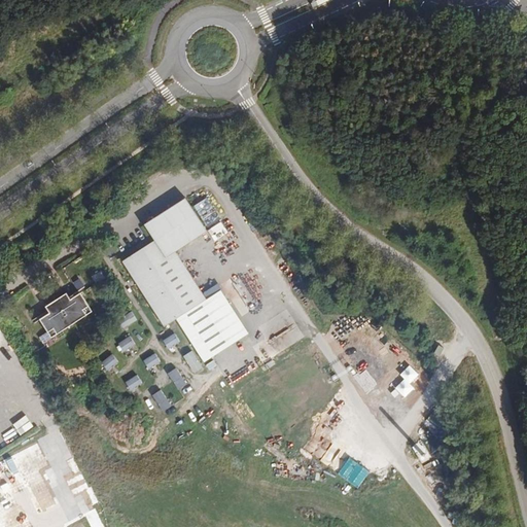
[(187,199),(146,224),(154,239),(196,211),(187,199)]
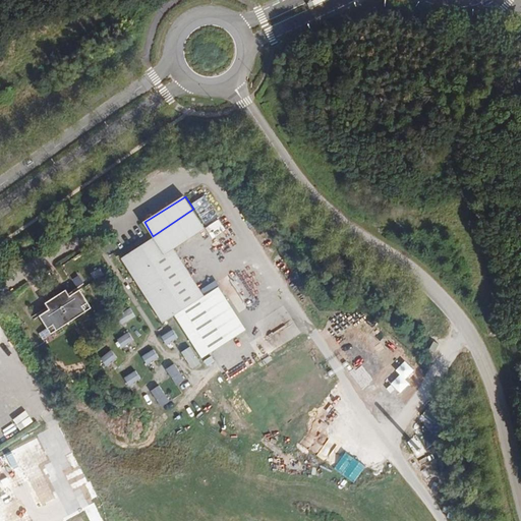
[(153,236),(120,257),(162,323),(204,294),(174,248),(205,228),(193,209),(153,236)]
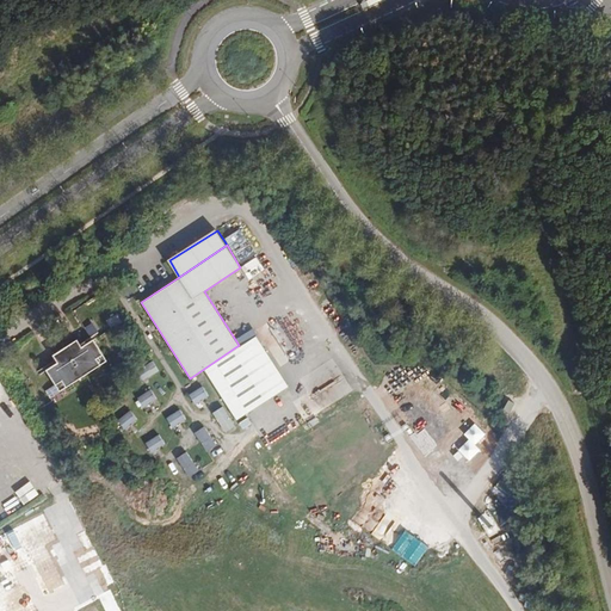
[(57,360),(45,368),(55,383),(61,378),(66,386),(99,364),(96,358),(104,353),(92,338),(82,345),(76,338),(54,355),(57,360)]
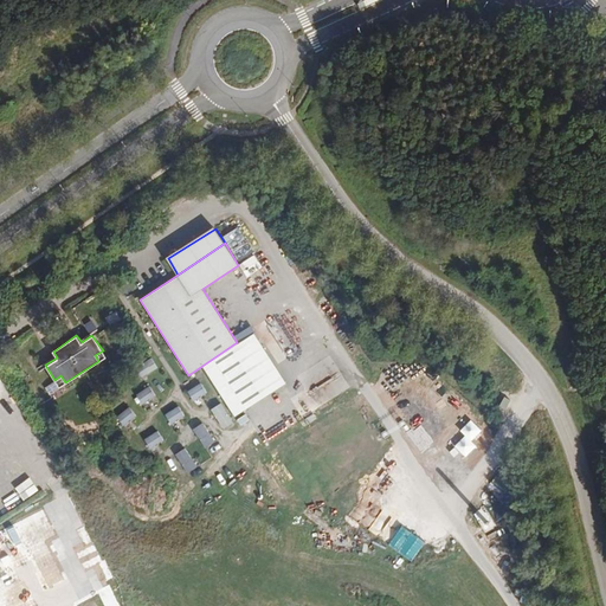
[(103,350),(95,355),(98,361),(107,356),(103,350)]
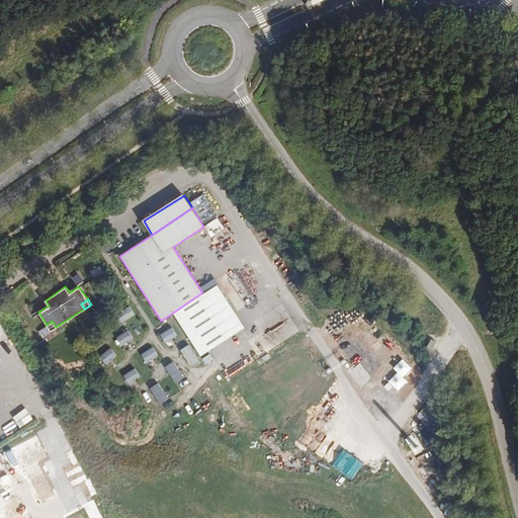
[(120,324),(136,316),(131,308),(115,316),(120,324)]
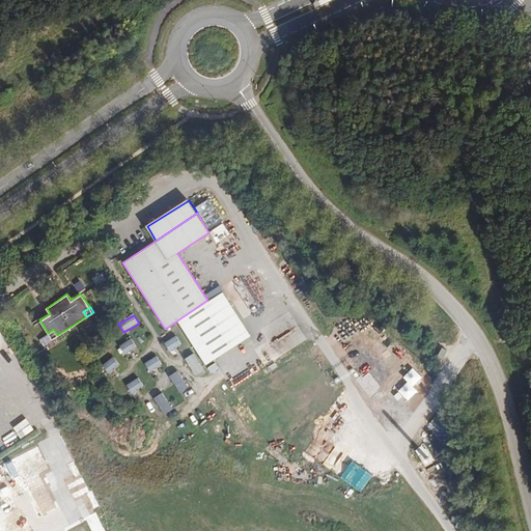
[(53,329),(48,333),(52,339),(57,335),(53,329)]
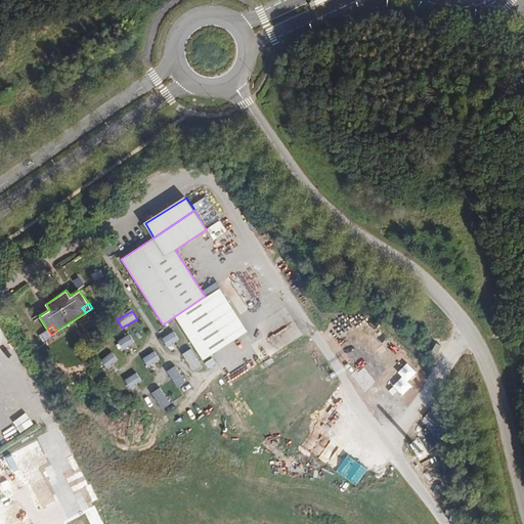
[(169,349),(181,340),(173,331),(162,340),(169,349)]
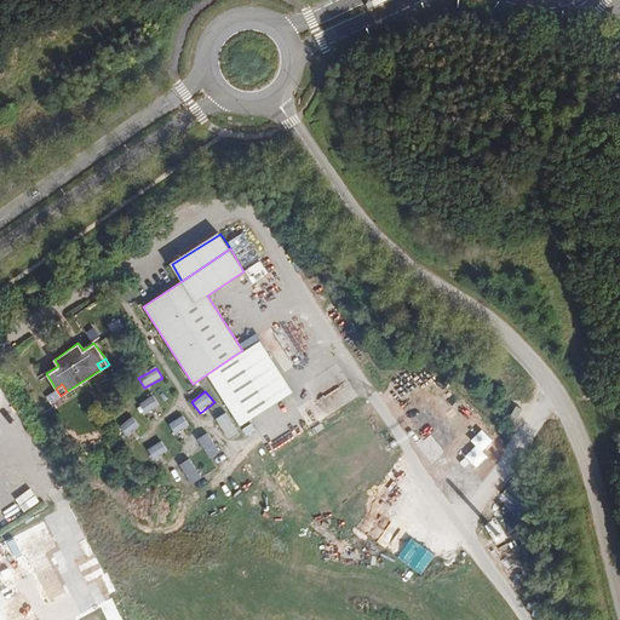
[(149,417),(161,403),(151,395),(139,408),(149,417)]
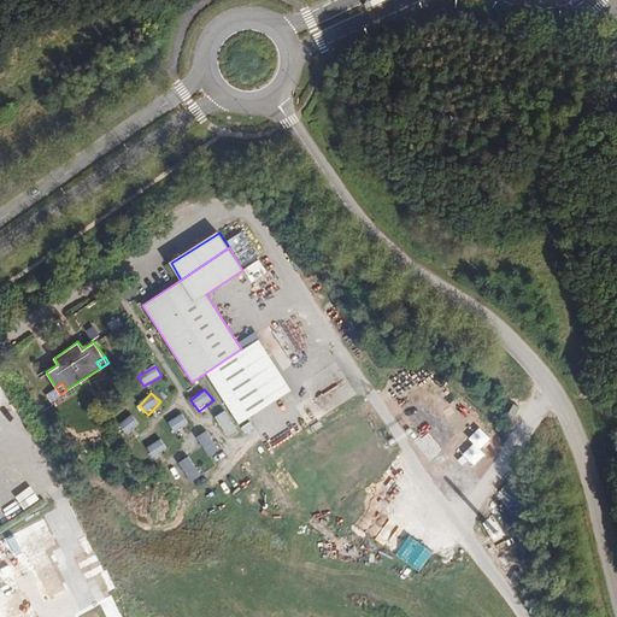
[(229,411),(217,416),(227,438),(239,433),(229,411)]
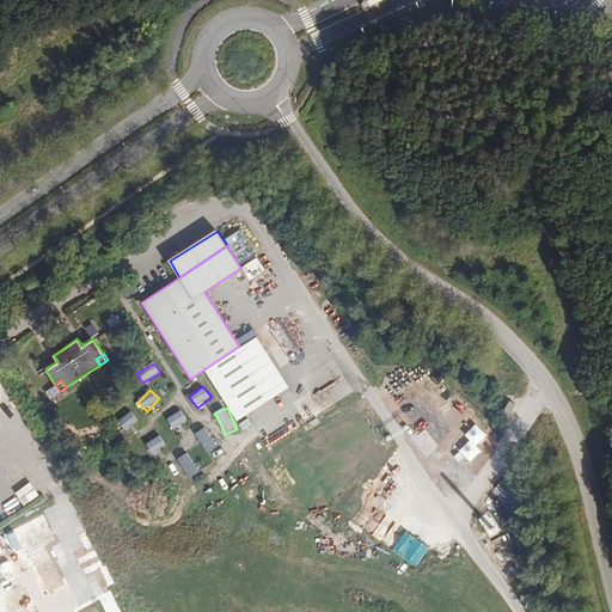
[(173,429),(188,421),(181,410),(166,418),(173,429)]
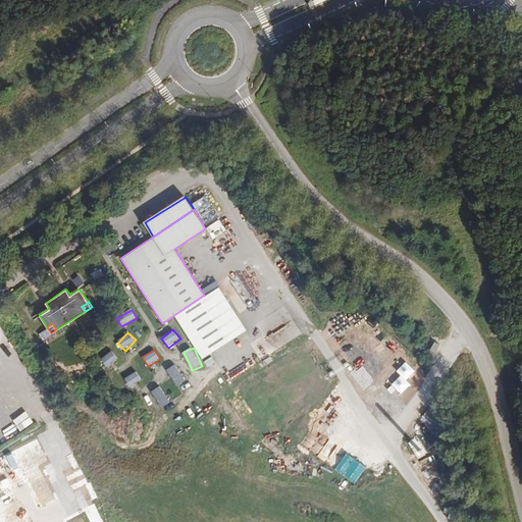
[(364,362),(377,356),(374,350),(361,355),(364,362)]
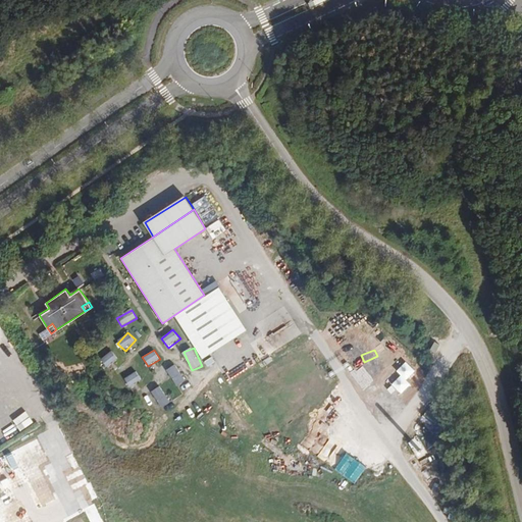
[(101,360),(108,368),(118,359),(111,351),(101,360)]
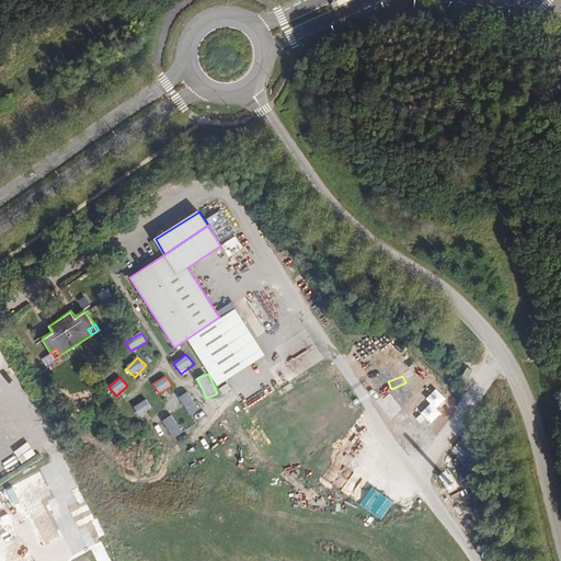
[(189,391),(179,399),(192,415),(201,409),(189,391)]
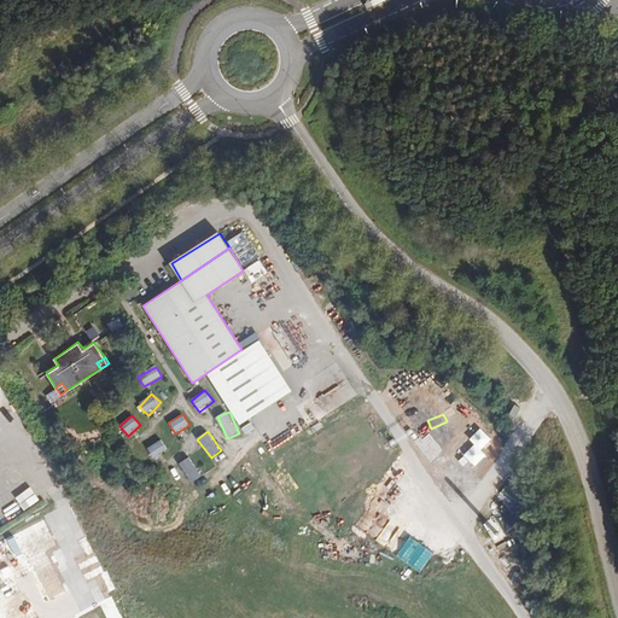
[(161,439),(147,449),(155,460),(169,450),(161,439)]
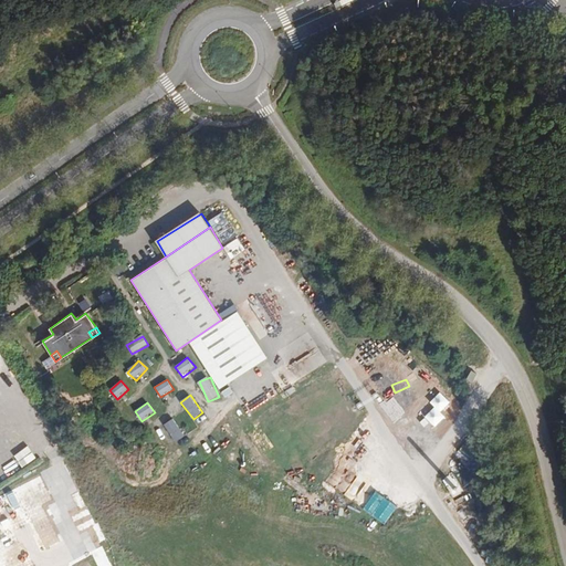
[(177,443),(186,437),(174,419),(164,425),(177,443)]
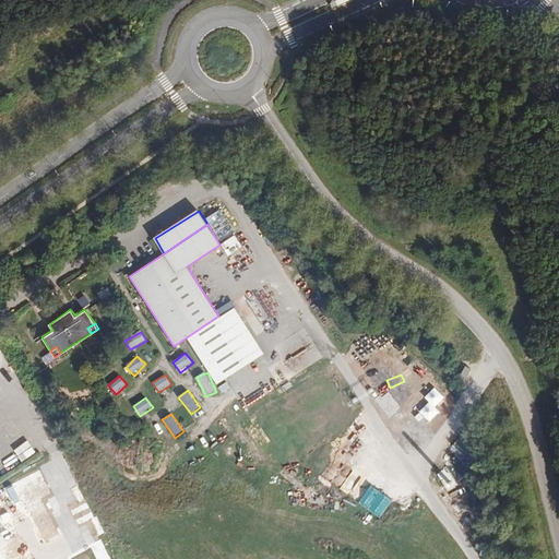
[(458,439),(448,453),(462,462),(472,449),(458,439)]
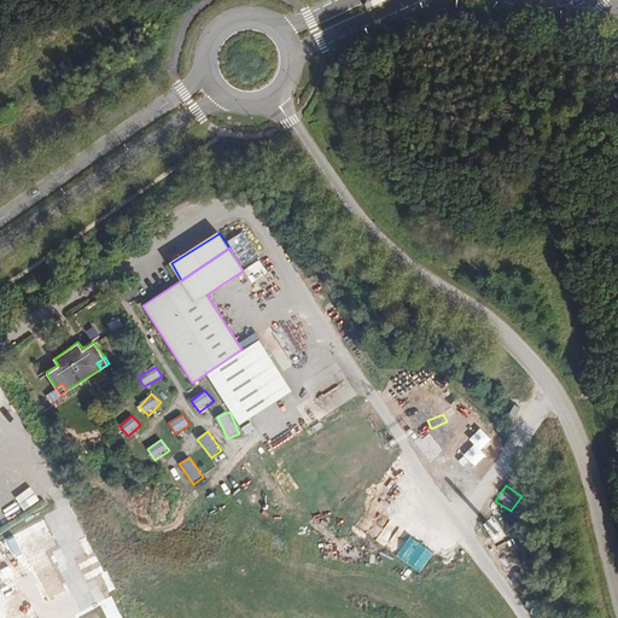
[(395,557),(420,573),(435,552),(409,535),(395,557)]
